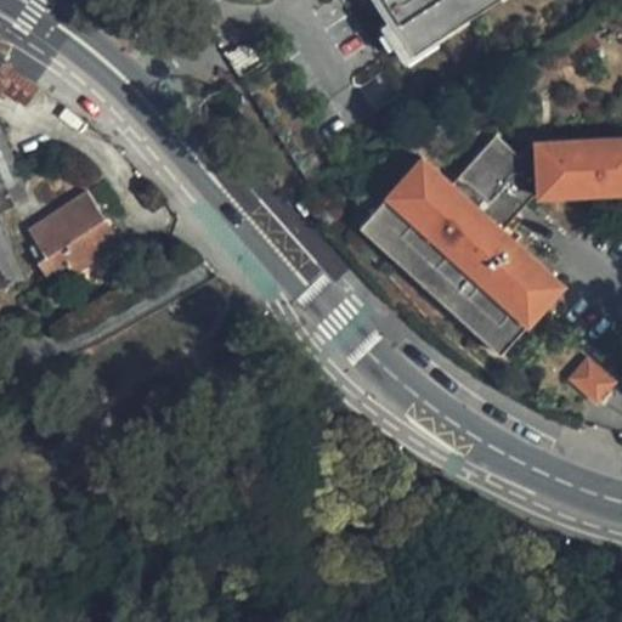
[(373,0),(405,60),(497,0),(373,0)]
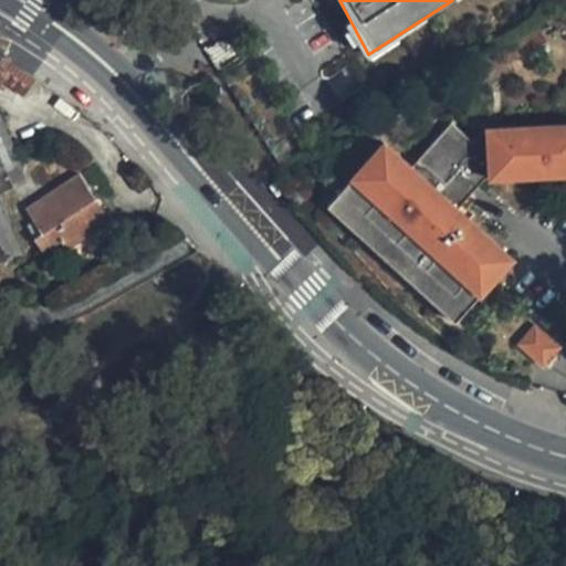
[(0,79),(23,95),(34,82),(17,69),(1,60),(0,60),(0,79)]
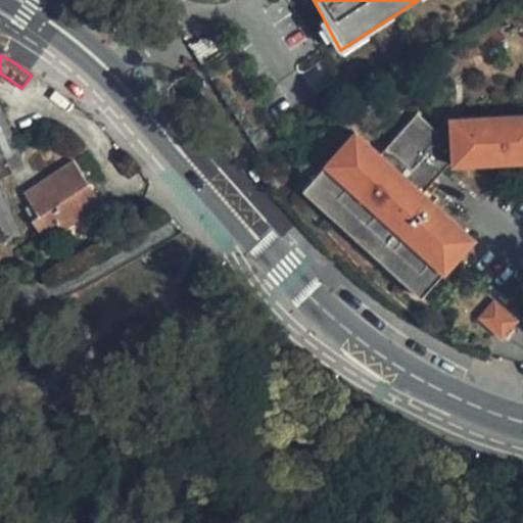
[(21,155),(0,103),(0,243),(21,234),(0,182),(0,179),(26,169),(20,155),(21,155)]
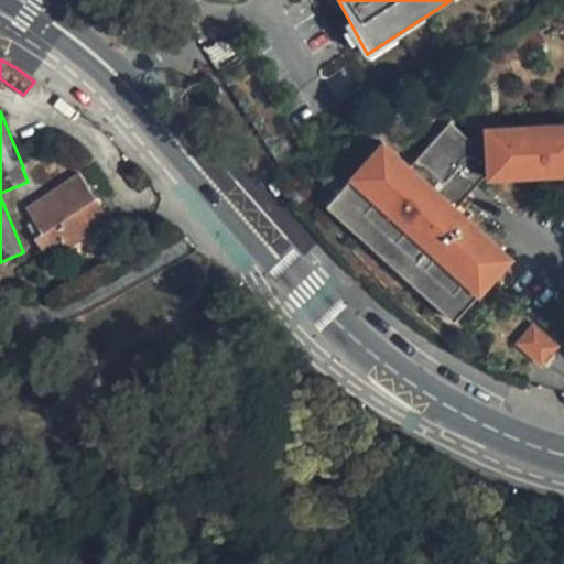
[(452,315),(512,256),(463,206),(494,174),(563,174),(563,126),(491,127),(479,138),(459,119),(418,161),(390,133),(331,193),(452,315)]
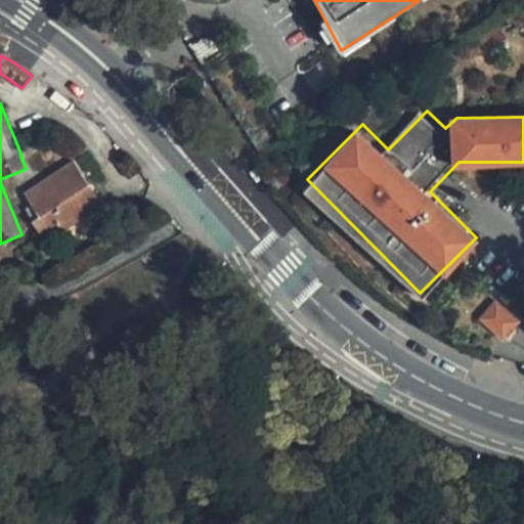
[(102,206),(73,160),(23,192),(30,205),(25,209),(41,234),(56,224),(61,232),(102,206)]
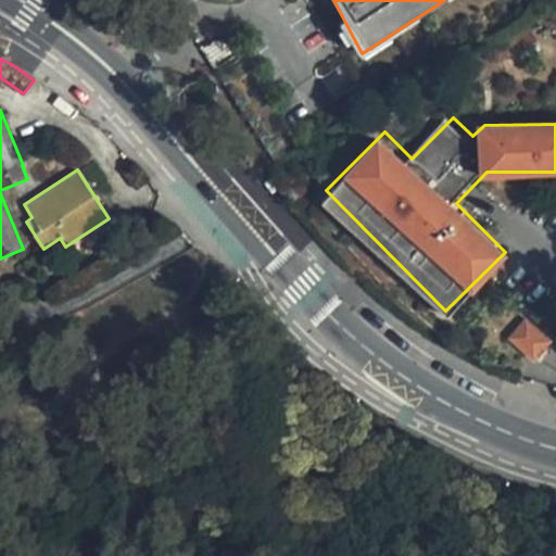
[(523,321),(508,337),(530,358),(545,343),(523,321)]
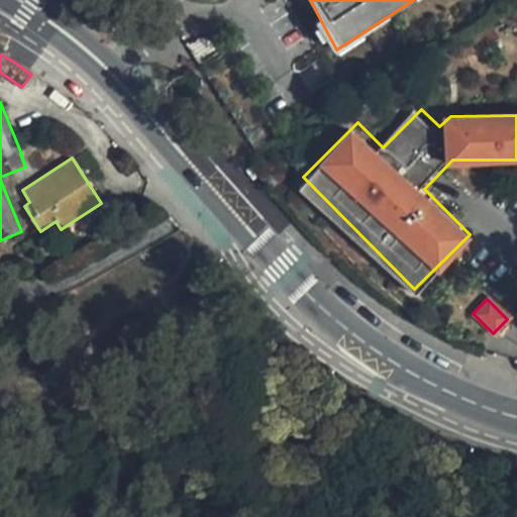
All buildings are outlined.
